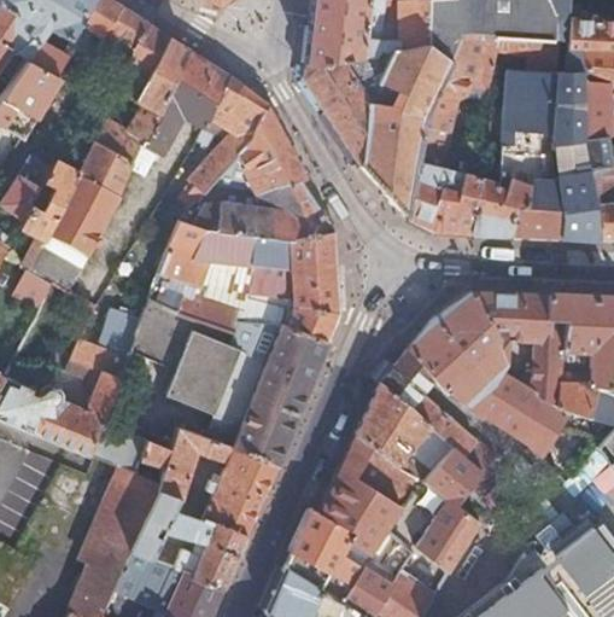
[(50,29),(72,40),(81,23),(94,0),(0,0),(0,1),(0,69),(12,51),(28,62),(41,41),(50,29)]
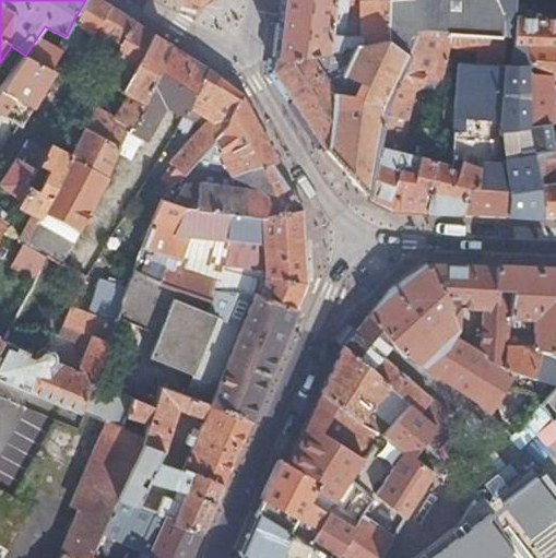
[(99,0),(85,0),(73,21),(106,42),(114,28),(102,22),(110,6),(99,0)]
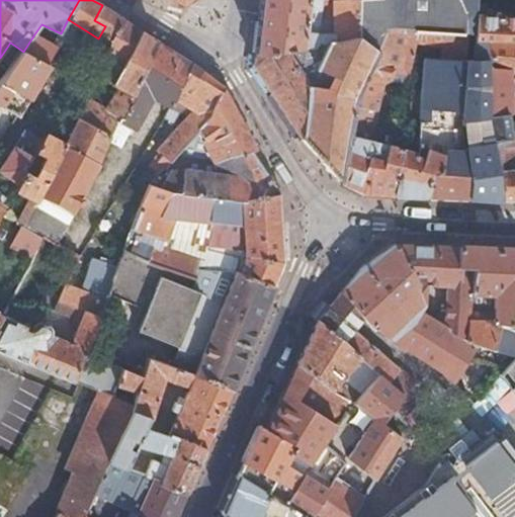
[(262,0),(257,53),(287,49),(304,46),(319,44),(320,42),(325,0),(315,0),(315,4),(309,3),(309,0),(262,0)]
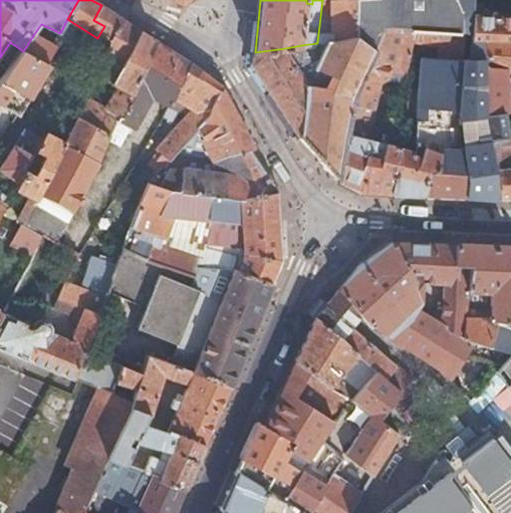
[(336,41),(356,37),(356,0),(332,0),(334,41),(336,41)]
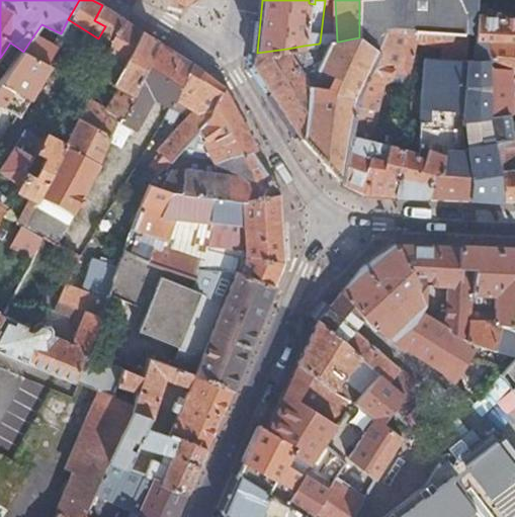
[(467,9),(463,0),(359,0),(359,37),(376,52),(390,27),(467,36),(470,8),(467,9)]
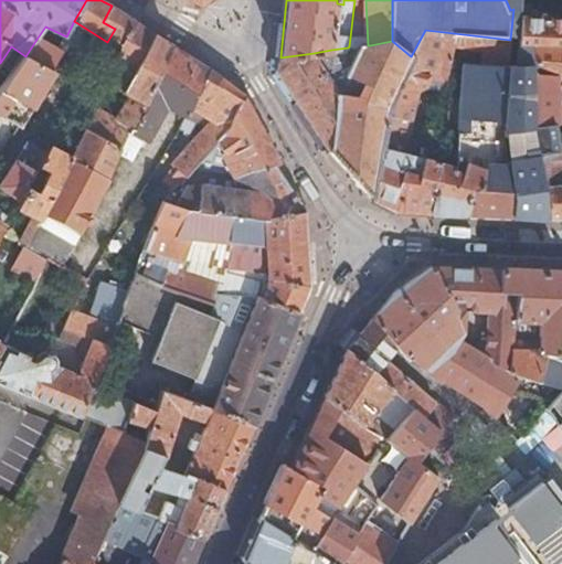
[(521,0),(506,0),(510,10),(513,9),(510,40),(508,67),(508,82),(506,82),(504,119),(505,136),(508,162),(508,167),(512,197),(511,216),(533,216),(549,217),(544,184),(540,158),(539,152),(559,151),(558,146),(555,121),(555,120),(536,120),(534,77),(534,68),(534,49),(519,48),(521,18),(521,4),(521,0)]
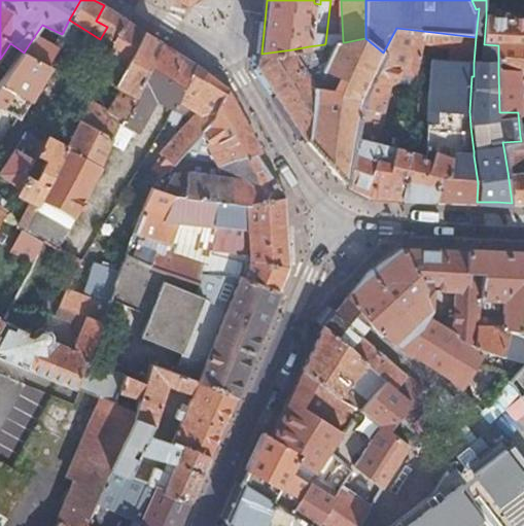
[(484,44),(498,45),(523,45),(523,18),(493,16),(494,4),(486,4),(486,16),(484,44)]
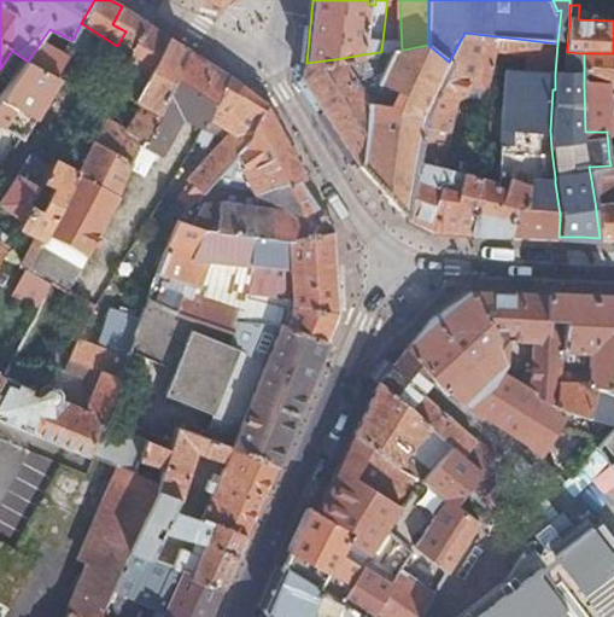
[(173,39),(122,6),(112,24),(126,31),(117,46),(115,51),(129,59),(116,89),(141,103),(127,129),(105,117),(93,140),(97,141),(80,173),(80,174),(81,175),(121,195),(142,145),(159,112),(189,50),(177,41),(173,39)]
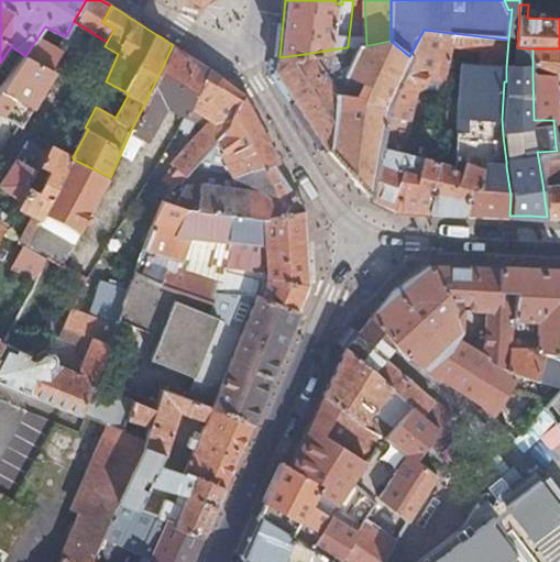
[(386,101),(380,145),(401,151),(415,90),(423,86),(425,76),(440,80),(438,87),(441,88),(451,47),(482,51),(480,65),(506,67),(508,40),(424,30),(409,56),(410,57),(386,101)]
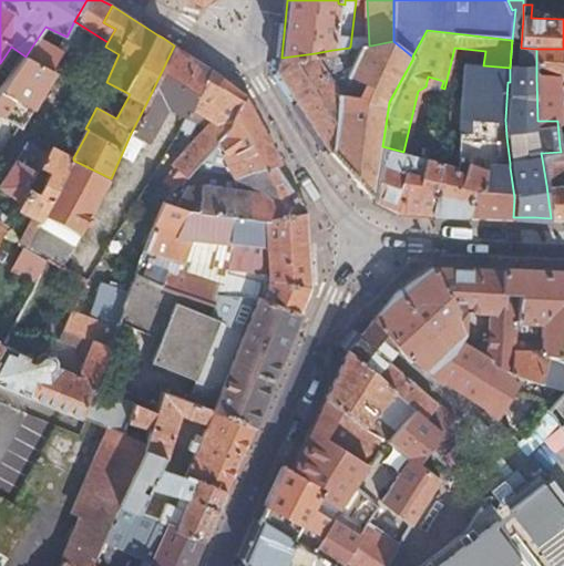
[(0,94),(0,113),(21,125),(21,124),(23,126),(58,71),(53,69),(63,51),(38,38),(26,57),(0,94)]
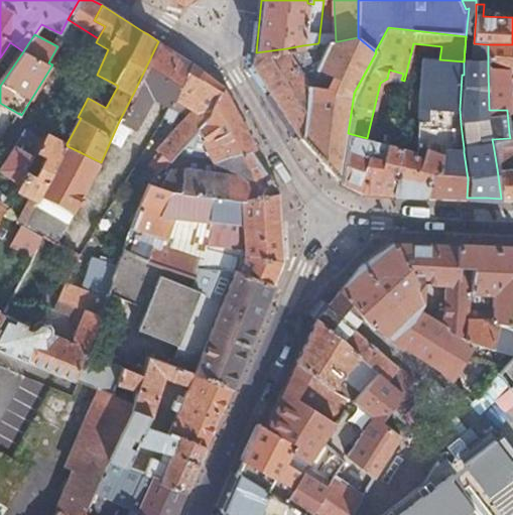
[(307,89),(303,136),(322,158),(331,169),(339,179),(341,180),(348,133),(354,93),(376,52),(375,51),(358,37),(338,41),(336,41),(329,41),(316,69),(334,74),(333,87),(309,84),(307,89)]
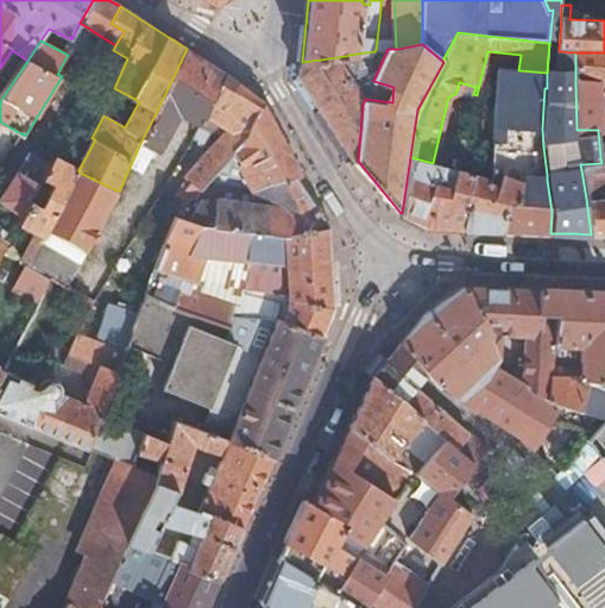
[(208,62),(187,49),(157,111),(140,143),(161,154),(182,116),(202,125),(213,98),(226,74),(212,64),(208,62)]
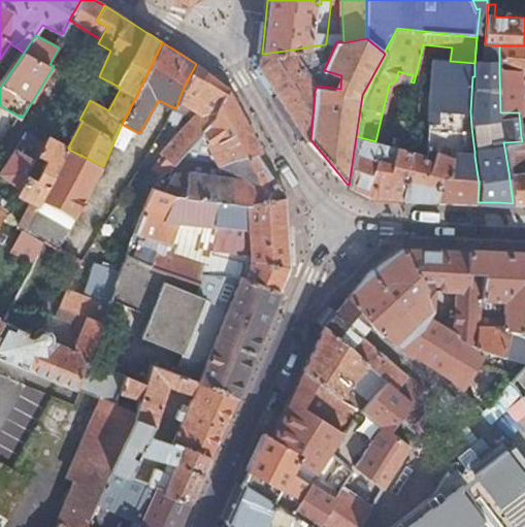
[(293,50),(262,54),(260,65),(284,99),(310,139),(315,91),(317,86),(320,79),(316,71),(310,75),(308,77),(303,66),(327,59),(325,44),(309,46),(293,50)]
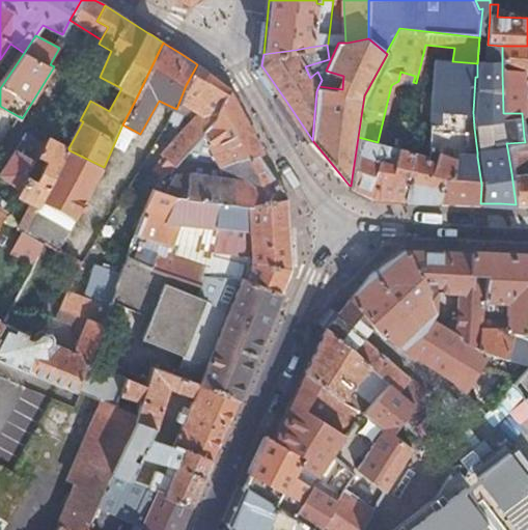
[(522,113),(522,114),(526,114),(524,74),(527,74),(527,46),(502,46),(502,64),(502,73),(503,113),(522,113)]
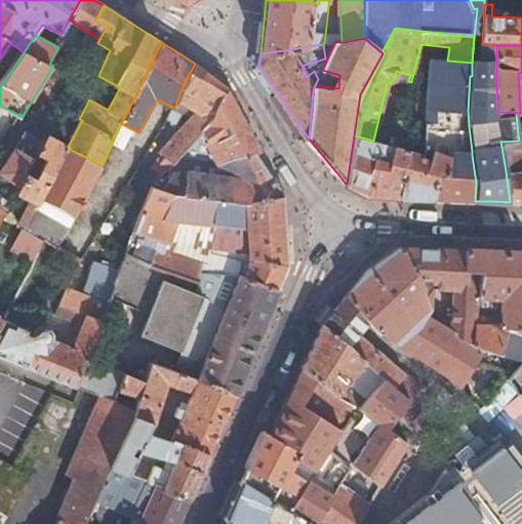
[(457,109),(468,111),(470,76),(472,76),(472,63),(447,61),(433,58),(430,91),(428,102),(428,105),(451,108),(450,115),(456,116),(457,109)]
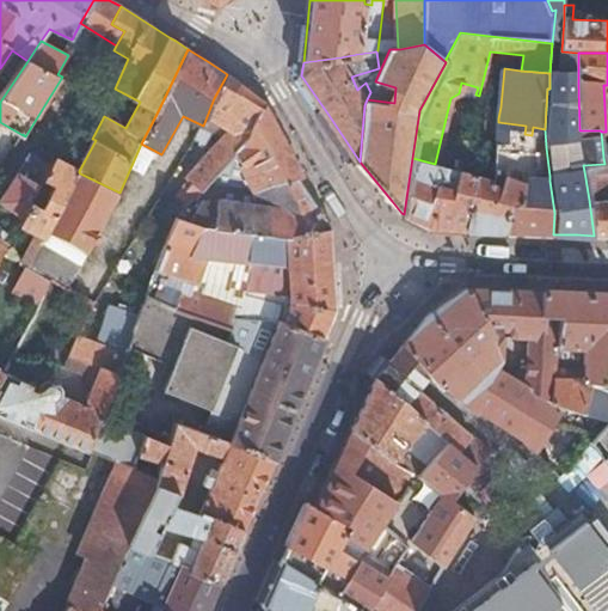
[(246,89),(227,74),(214,98),(203,126),(203,128),(223,136),(189,178),(191,179),(174,205),(186,212),(188,212),(200,200),(206,194),(216,181),(238,157),(240,153),(245,146),(265,103),(246,89)]
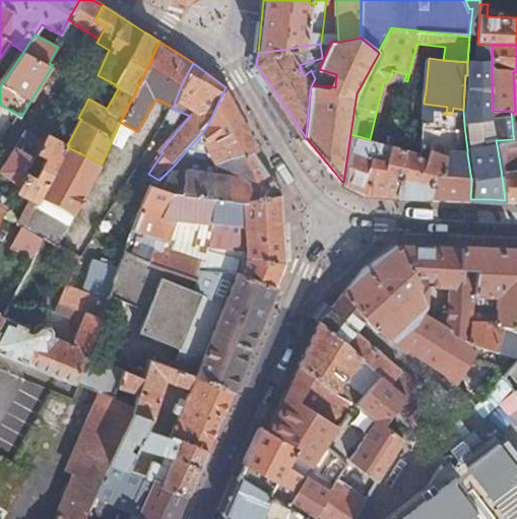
[(403,83),(404,80),(406,74),(392,70),(390,79),(403,83)]
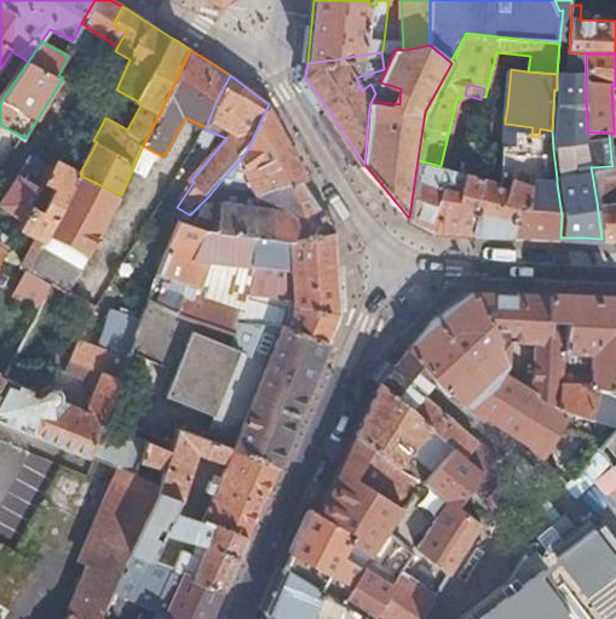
[(301,179),(303,182),(308,179),(303,168),(293,149),(270,105),(269,104),(248,148),(243,155),(249,170),(260,165),(265,178),(254,182),(231,190),(245,195),(258,198),(274,187),(301,179)]
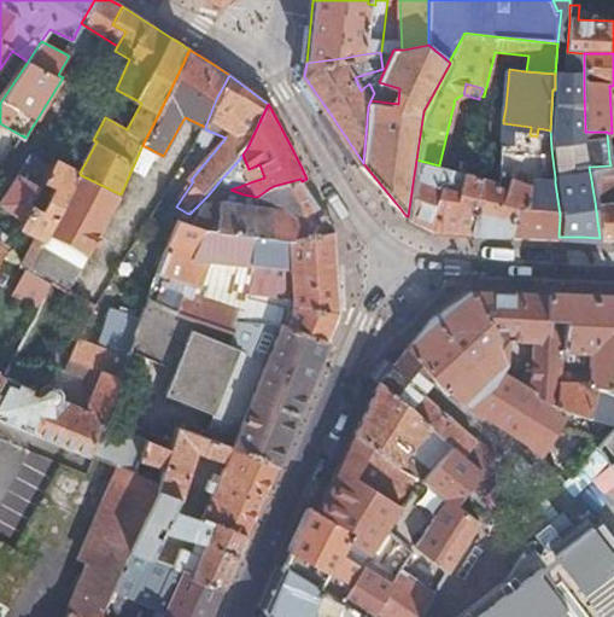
[(493,118),(503,120),(506,108),(495,105),(493,118)]
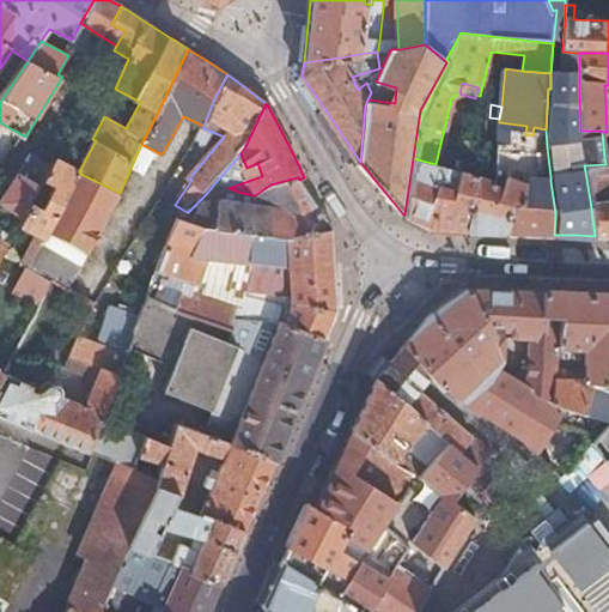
[(0,169),(23,135),(0,122),(0,169)]
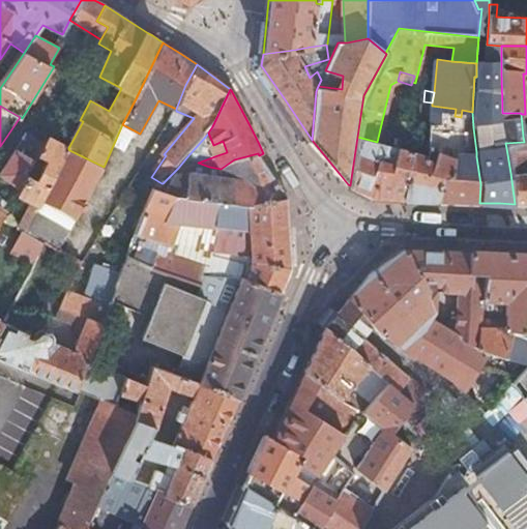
[(430,140),(431,124),(431,112),(420,111),(419,139),(430,140)]
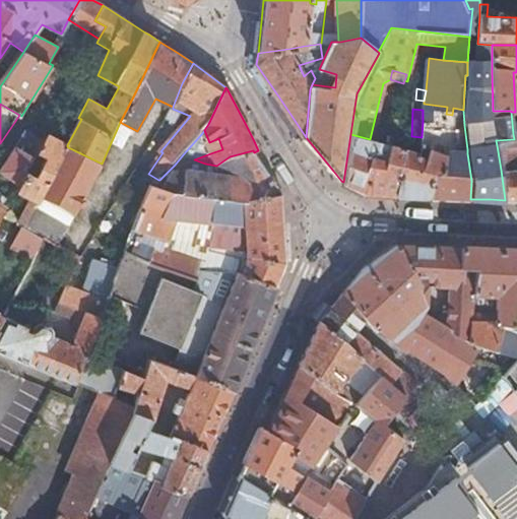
[(427,150),(446,155),(456,153),(455,129),(423,122),(422,137),(422,149),(427,150)]
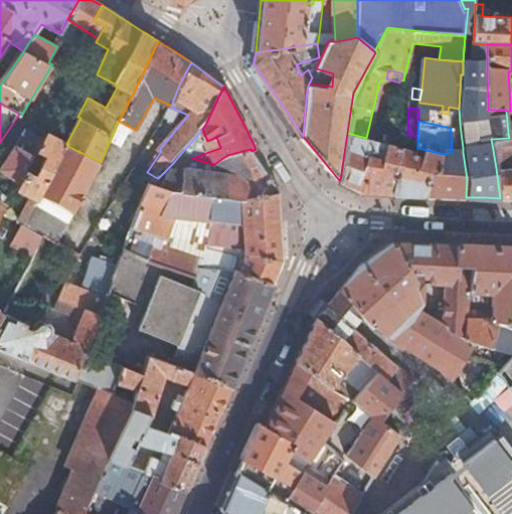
[(30,131),(43,139),(45,134),(47,131),(34,123),(30,131)]
